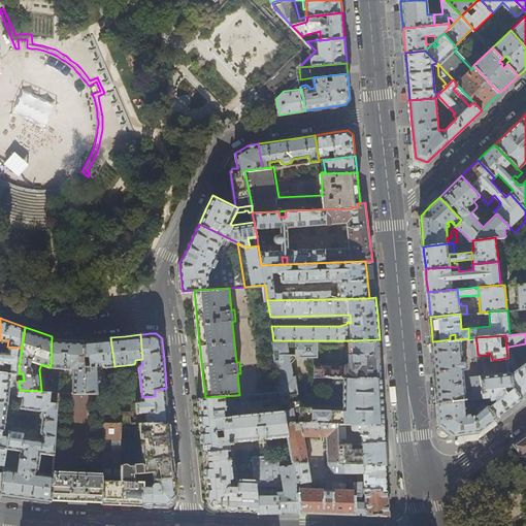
[(86,356),(84,339),(67,338),(60,338),(57,338),(52,336),(51,367),(74,369),(73,392),(87,393),(86,363),(86,362),(79,362),(79,356),(86,356)]
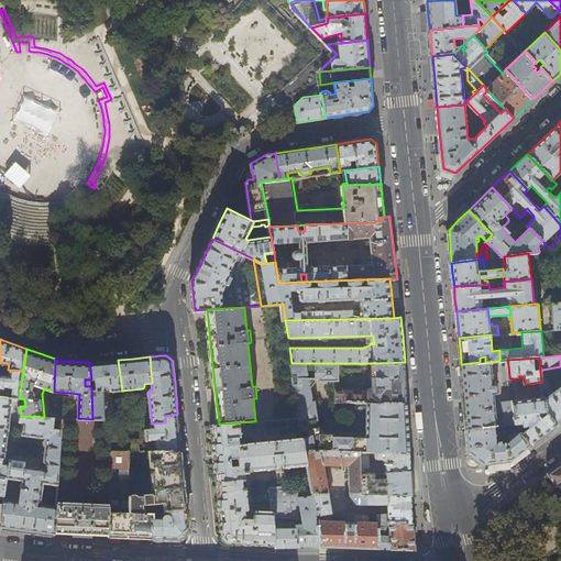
[(122,391),(118,360),(103,361),(89,362),(91,380),(96,380),(97,387),(91,387),(92,419),(113,419),(114,418),(114,396),(111,394),(113,391),(122,391)]
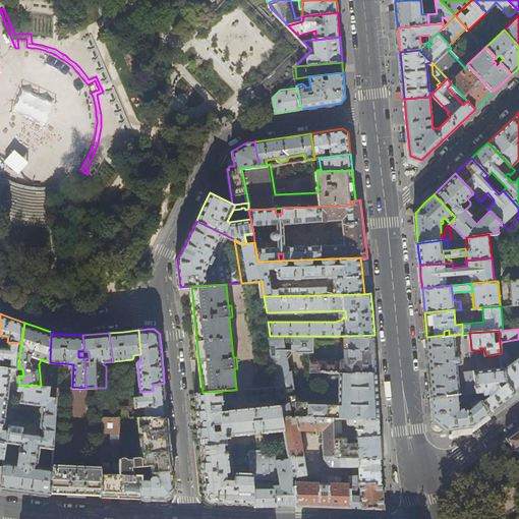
[(375,335),(345,336),(345,358),(343,359),(342,358),(311,358),(311,371),(331,371),(377,372),(376,351),(375,335)]
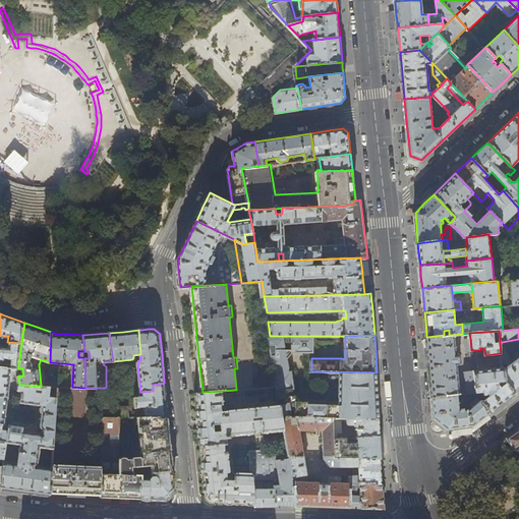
[(444,335),(426,337),(429,365),(430,377),(431,388),(431,397),(458,394),(460,394),(457,364),(461,364),(460,354),(456,354),(454,335),(449,335),(444,335)]
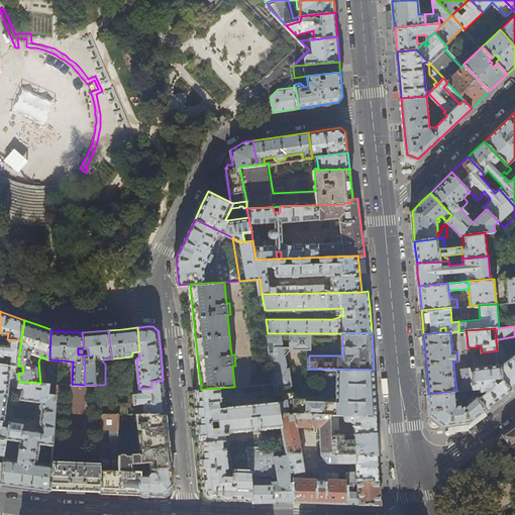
[(375,388),(374,370),(328,369),(328,374),(334,375),(333,394),(307,394),(307,395),(296,396),(293,393),(291,383),(292,382),(289,366),(288,365),(286,350),(283,347),(287,343),(290,346),(312,346),(312,333),(268,333),(273,368),(274,369),(279,401),(280,413),(324,413),(331,413),(377,414),(375,388)]
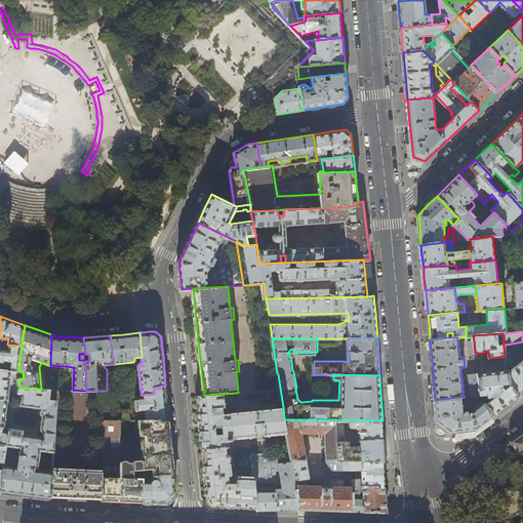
[(0,368),(18,370),(22,346),(7,345),(0,343),(0,368)]
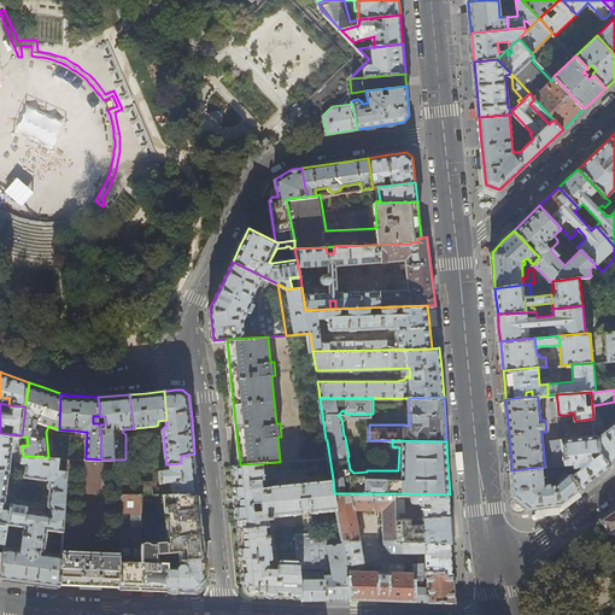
[(595,405),(592,405),(593,419),(596,433),(596,438),(607,431),(598,413),(597,410),(595,405)]
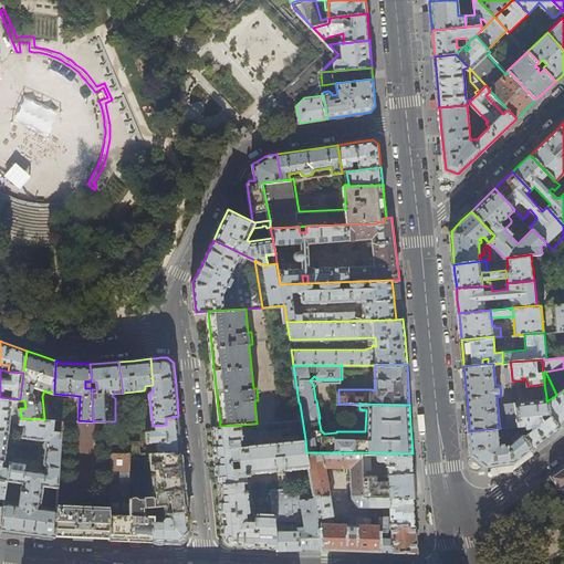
[(563,388),(556,395),(546,401),(547,413),(560,428),(563,425),(563,388)]
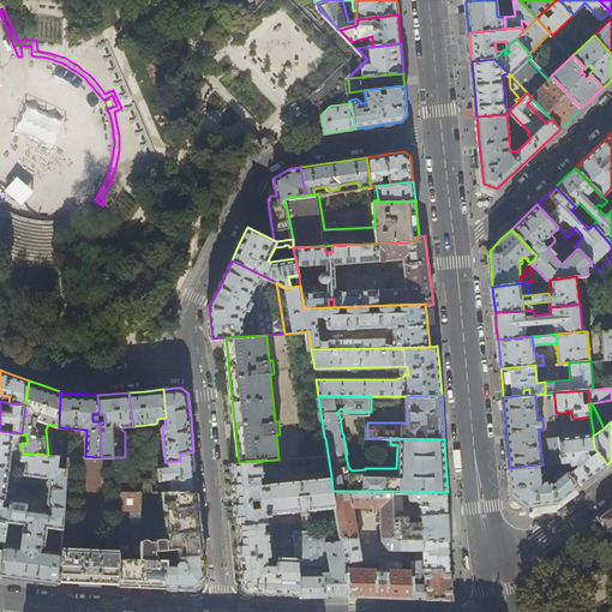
[(0,466),(11,467),(13,468),(16,468),(17,459),(22,459),(23,454),(23,453),(22,443),(22,435),(22,433),(0,431),(0,466)]
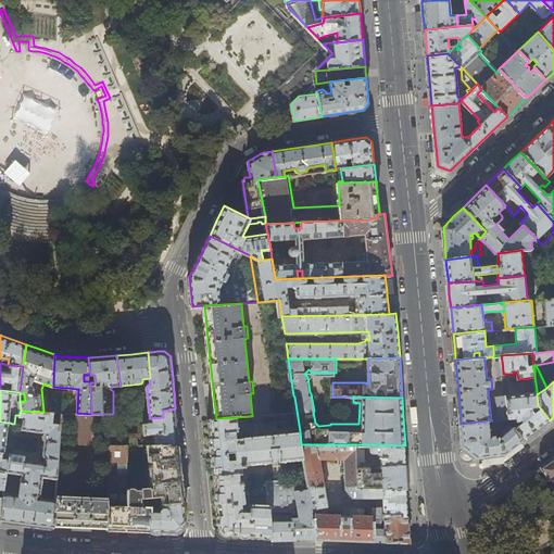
[(489,420),(461,424),(462,429),(463,440),(463,443),(463,447),(464,447),(462,449),(462,451),(461,453),(461,455),(462,457),(464,458),(465,461),(467,461),(470,461),(473,461),(475,458),(477,456),(477,457),(480,457),(483,456),(505,454),(537,430),(550,420),(538,405),(537,394),(537,390),(505,395),(510,418),(521,416),(521,422),(514,429),(513,427),(511,424),(504,429),(506,431),(500,438),(490,439),(489,420)]
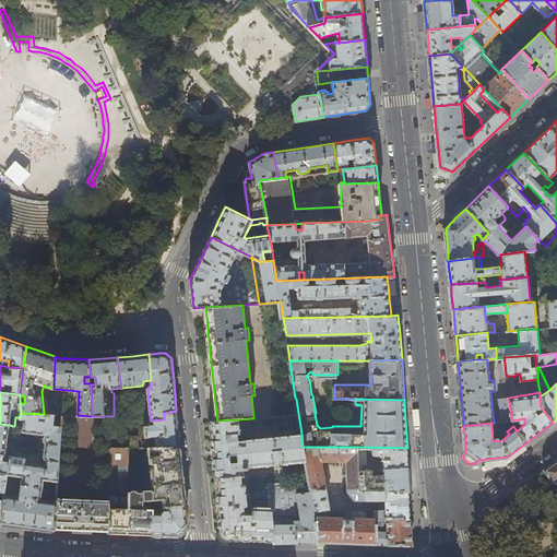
[(508,398),(499,399),(501,422),(510,421),(512,421),(508,398)]
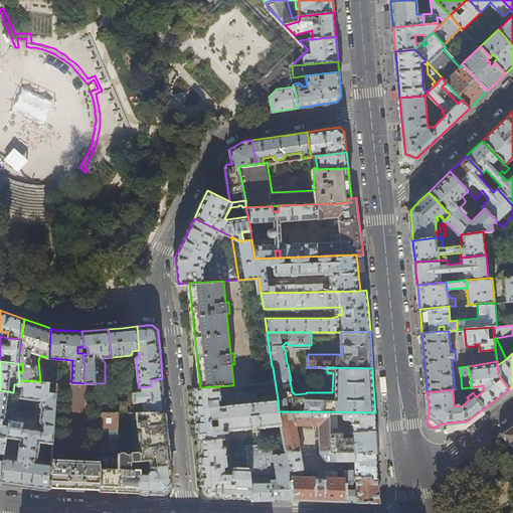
[(164,394),(162,378),(151,380),(151,386),(139,387),(139,391),(135,392),(136,402),(144,402),(145,408),(141,409),(141,406),(136,406),(137,412),(166,412),(164,394)]
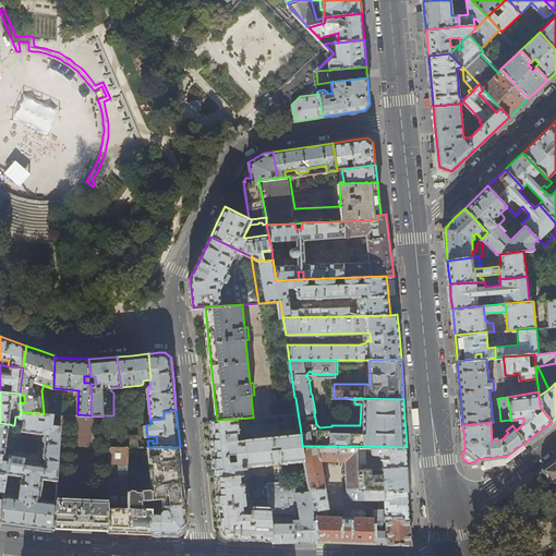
[(4,493),(2,522),(28,526),(33,527),(55,529),(56,527),(57,499),(41,497),(41,495),(45,495),(45,490),(46,491),(47,484),(43,484),(44,478),(58,479),(61,425),(53,424),(53,414),(44,413),(21,412),(20,417),(20,418),(24,418),(23,430),(46,433),(44,455),(45,458),(45,462),(25,459),(25,455),(11,452),(11,455),(8,472),(8,474),(4,493)]
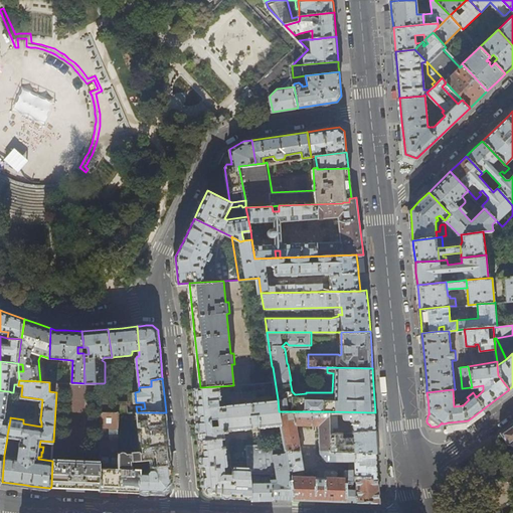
[(261,426),(282,424),(279,411),(278,399),(225,404),(225,405),(219,405),(219,399),(221,399),(220,386),(200,387),(194,387),(195,406),(197,422),(199,442),(202,477),(204,491),(205,493),(207,494),(209,495),(235,496),(252,497),(249,466),(233,465),(233,467),(231,469),(231,474),(223,473),(223,467),(225,467),(226,465),(226,463),(225,446),(219,446),(219,439),(224,438),(224,433),(225,433),(225,432),(227,432),(226,431),(251,428),(251,429),(261,428),(261,426)]
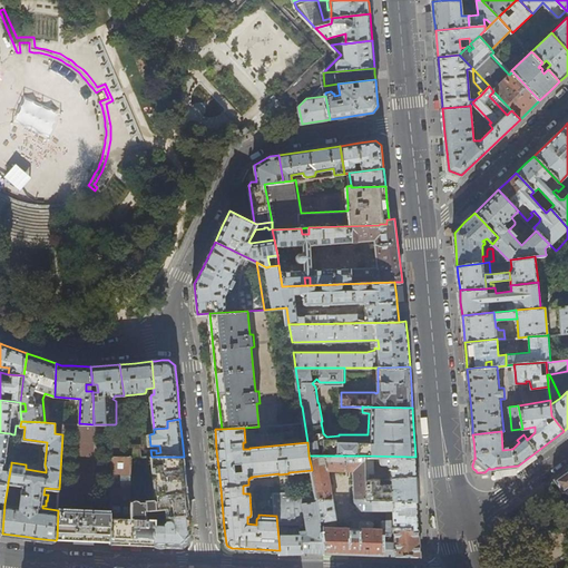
[(0,463),(6,464),(7,456),(10,456),(9,464),(11,464),(11,462),(15,434),(12,434),(10,452),(8,451),(10,433),(0,432),(0,463)]
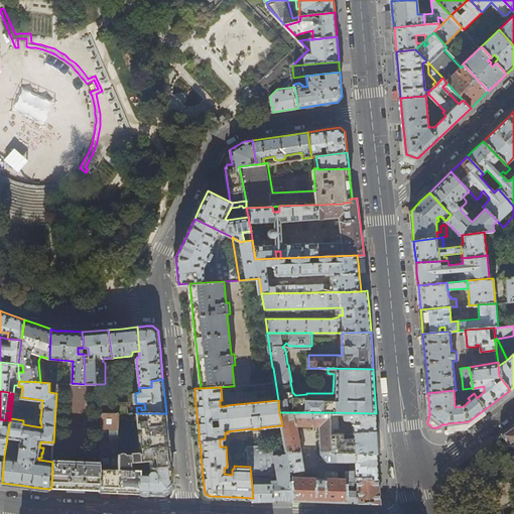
[(121,412),(128,413),(128,402),(102,401),(102,412),(103,412),(121,412)]
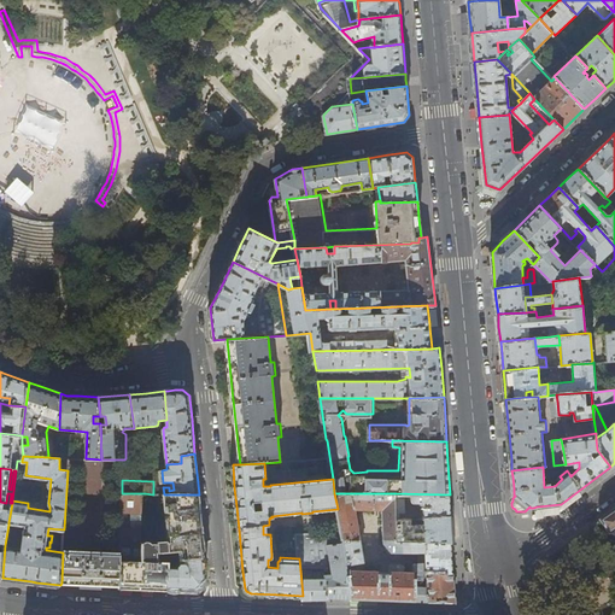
[(142,589),(168,590),(169,563),(169,562),(160,561),(142,561),(144,542),(144,539),(145,493),(123,493),(122,552),(121,585),(121,589),(142,589)]
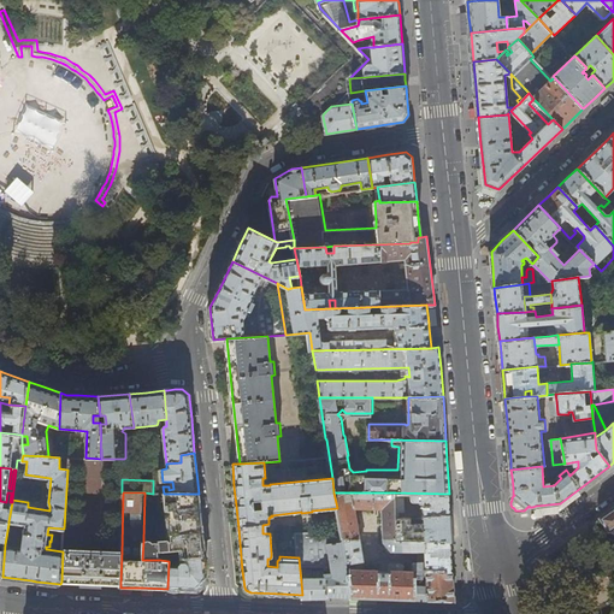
[(201,514),(199,494),(164,494),(153,494),(145,493),(143,538),(170,536),(202,532),(201,514)]
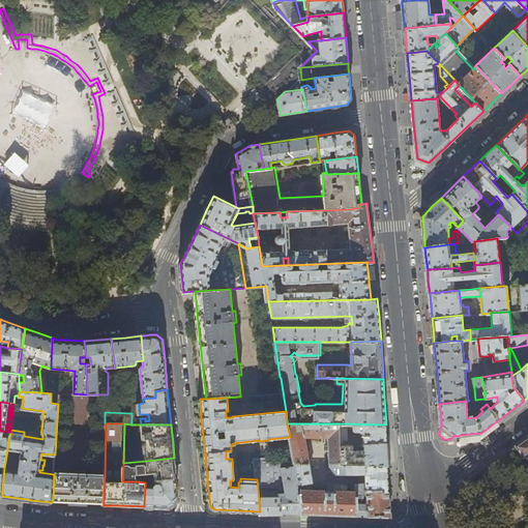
[(290,437),(292,455),(302,514),(330,515),(357,516),(358,501),(357,496),(369,496),(368,490),(390,492),(389,478),(388,466),(341,464),(340,445),(340,428),(332,428),(332,423),(287,423),(290,437)]
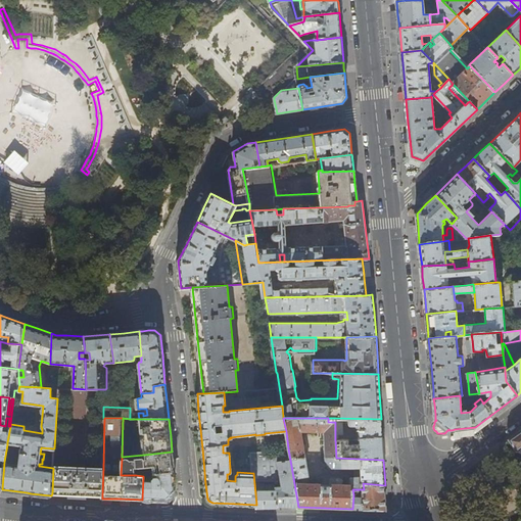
[(381,428),(381,419),(335,418),(335,422),(335,439),(347,438),(347,436),(344,436),(343,421),(346,421),(346,424),(349,424),(350,425),(351,426),(352,426),(356,426),(357,426),(359,428),(360,438),(361,438),(382,436),(381,428)]
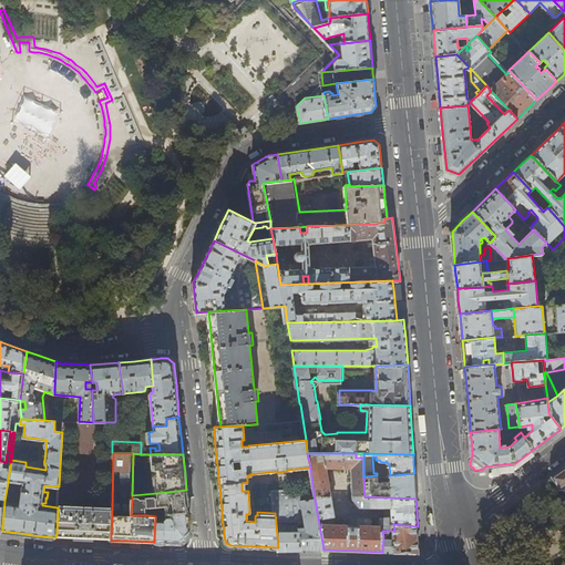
[(0,480),(8,482),(8,480),(11,462),(9,462),(6,462),(0,461),(0,480)]
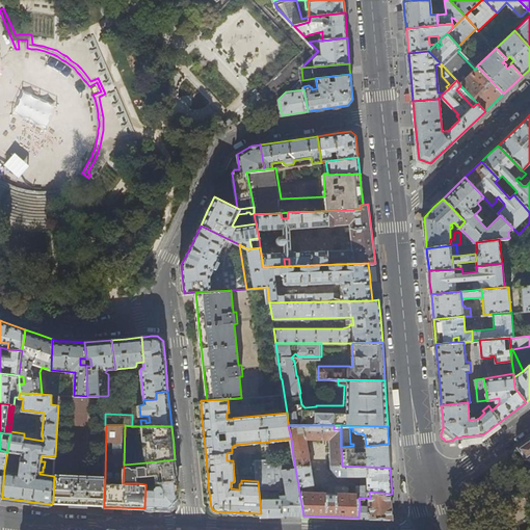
[(529,438),(518,446),(519,447),(526,458),(529,455),(529,438)]
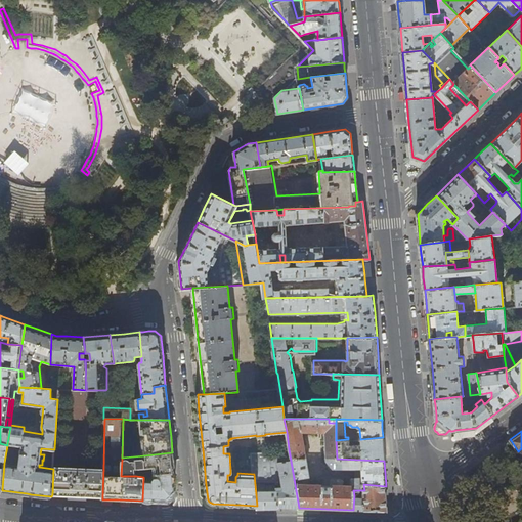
[(383,437),(361,439),(361,444),(350,444),(350,439),(348,439),(336,440),(337,459),(384,461),(384,453),(384,449),(383,439),(383,437)]
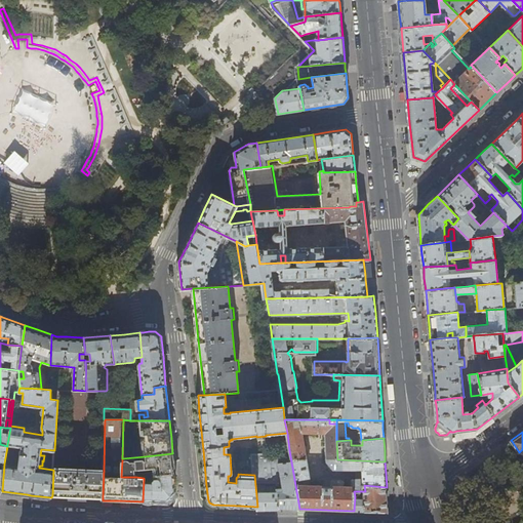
[(299,509),(289,450),(252,453),(254,475),(257,507),(258,510),(263,510),(275,510),(280,510),(280,508),(292,508),(299,509)]
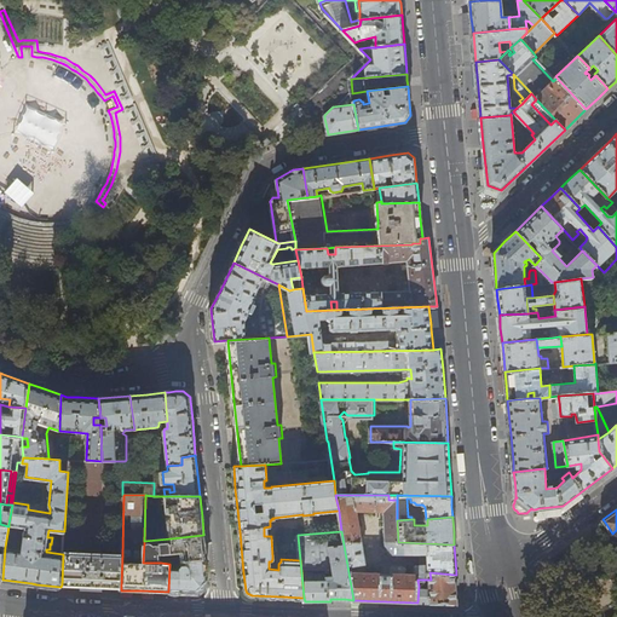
[(182,561),(206,559),(205,547),(203,535),(171,538),(169,542),(154,545),(151,543),(148,542),(145,543),(144,543),(143,563),(161,563),(161,554),(177,553),(178,555),(182,554),(182,561)]
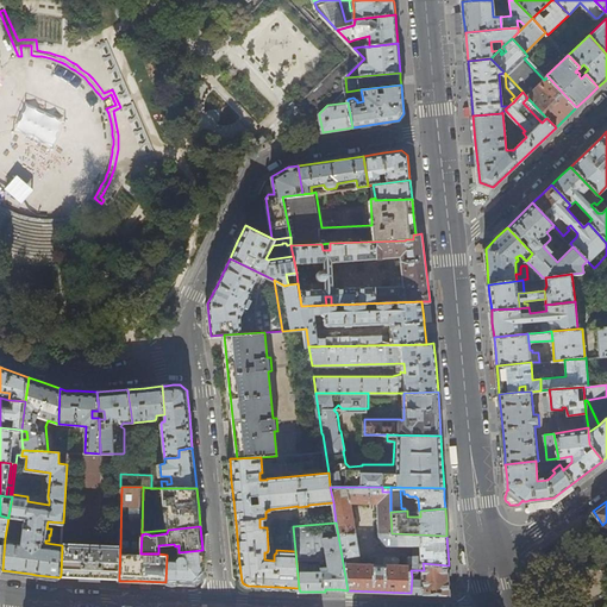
[(112,577),(119,577),(120,545),(62,542),(62,545),(61,575),(79,576),(81,576),(81,579),(100,580),(100,577),(112,577)]
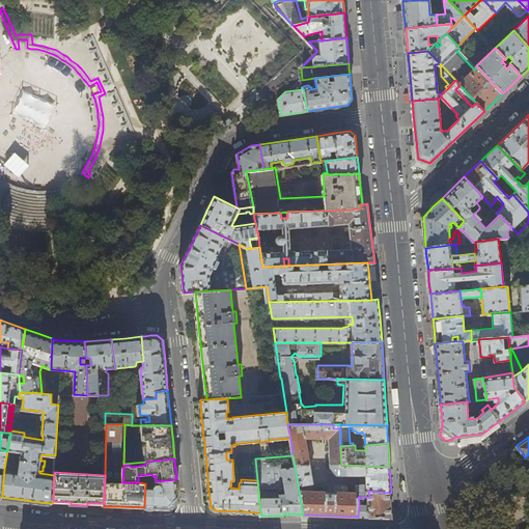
[(178,494),(176,479),(156,481),(157,484),(154,486),(149,486),(149,484),(145,484),(144,507),(170,508),(178,499),(178,494)]
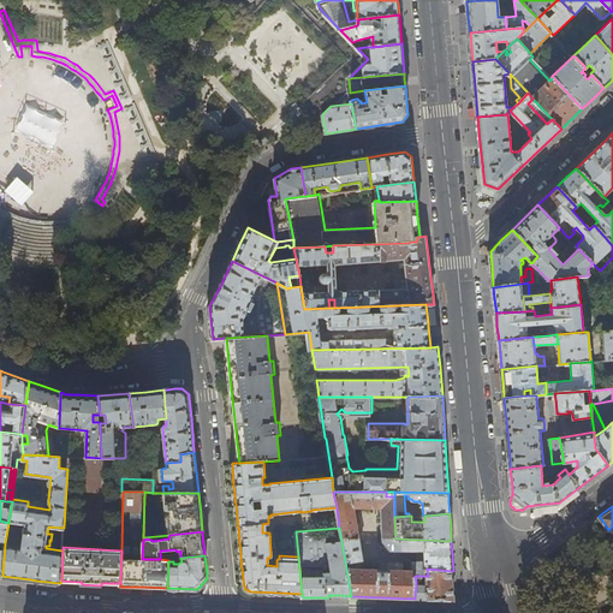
[(416,582),(415,599),(421,599),(454,600),(453,588),(453,571),(427,569),(428,576),(415,576),(416,582)]
